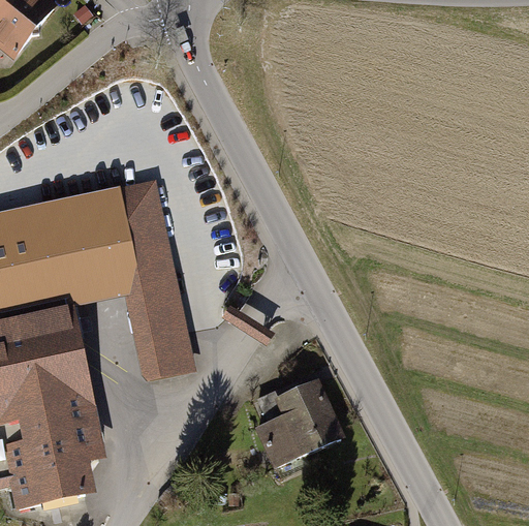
[(59,3),(55,0),(18,0),(0,22),(0,48),(14,59),(59,3)]
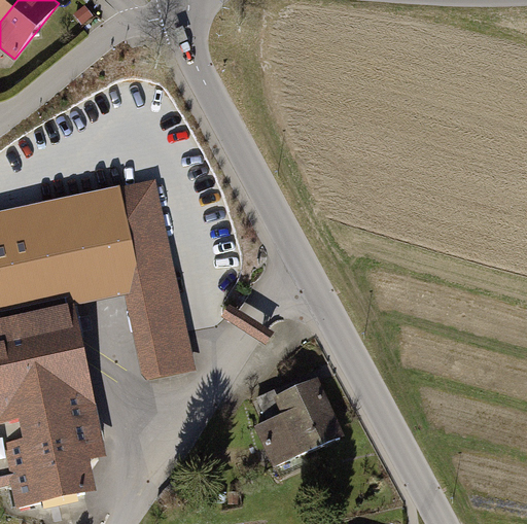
[(0,0),(0,22),(18,0),(0,0)]
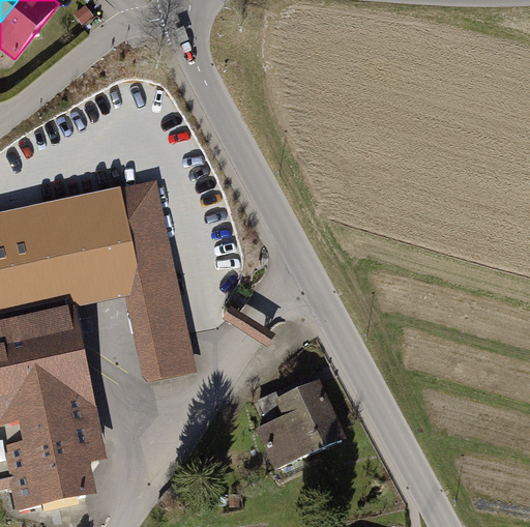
[(95,16),(86,5),(75,15),(84,25),(95,16)]
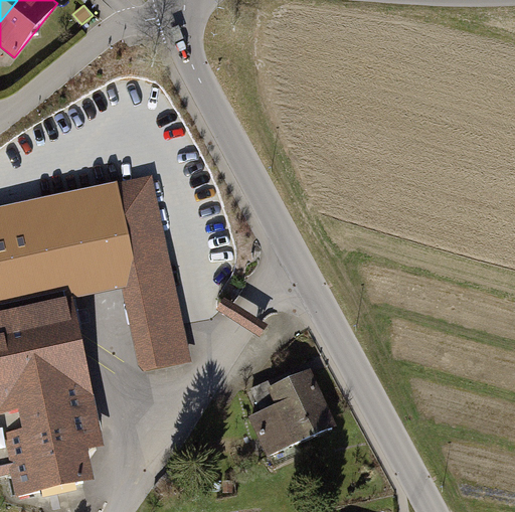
[(143,369),(191,359),(152,172),(0,204),(0,411),(16,408),(20,427),(2,432),(9,461),(9,465),(9,466),(10,472),(14,496),(93,479),(87,447),(104,444),(69,291),(0,305),(0,262),(60,248),(108,238),(133,359),(143,369)]
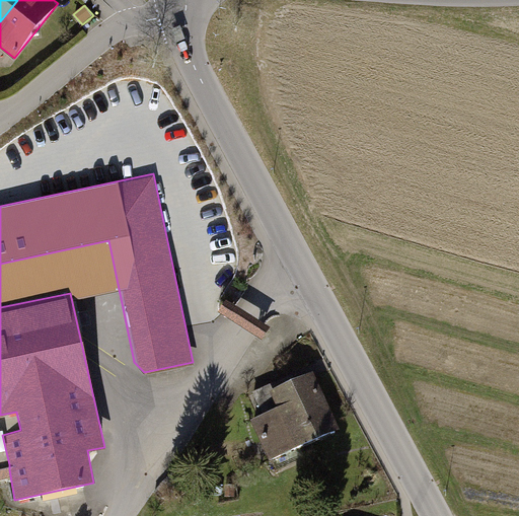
[(0,307),(70,293),(61,250),(0,264),(0,307)]
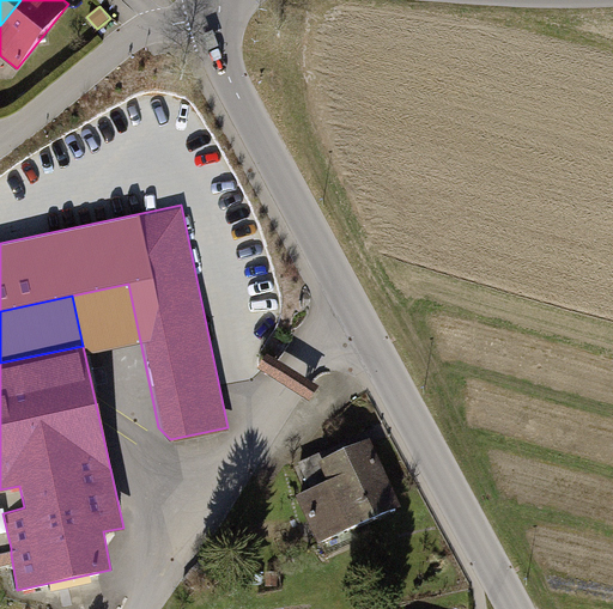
[(319,384),(267,351),(256,365),(309,400),(319,384)]
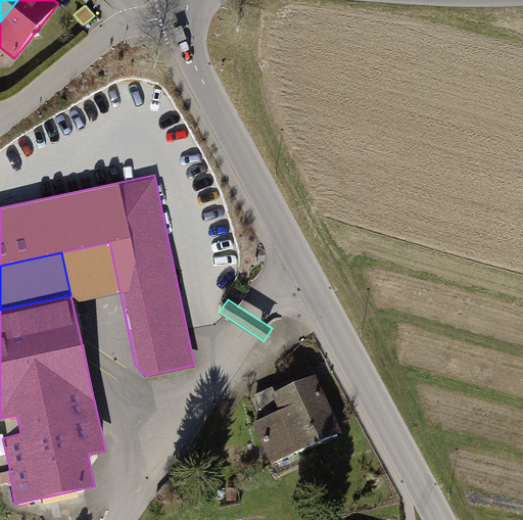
[(270,464),(342,431),(316,372),(272,392),(279,409),(250,421),(270,464)]
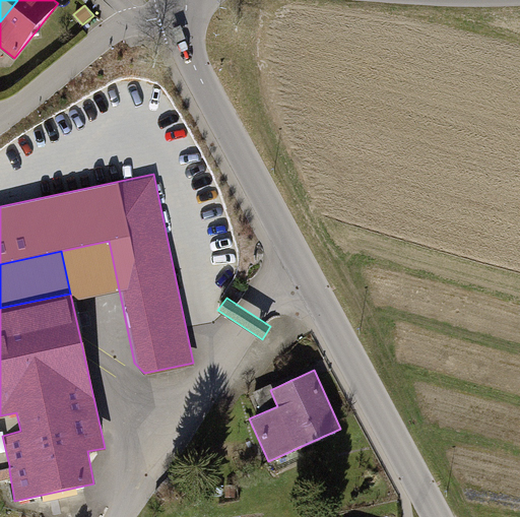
[(0,467),(0,478),(10,476),(9,470),(9,469),(9,465),(0,467)]
